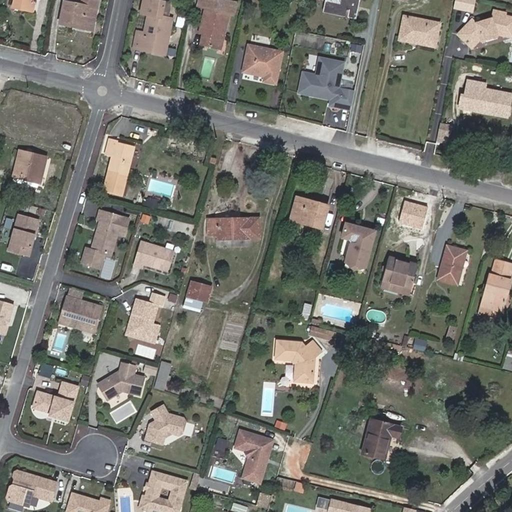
[(34,1),(33,0),(13,0),(12,8),(34,13),(36,1),(34,1)]
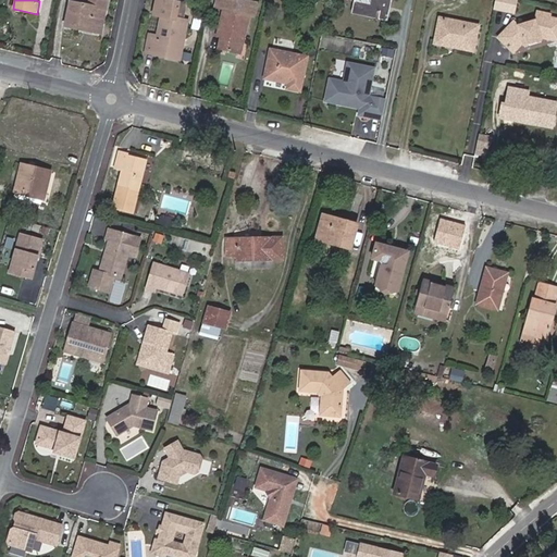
[(101,35),(108,0),(87,0),(87,3),(69,0),(63,27),(101,35)]
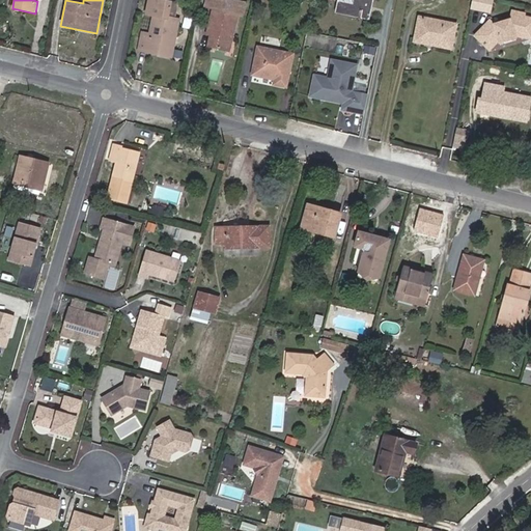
[(167,17),(170,1),(164,0),(149,0),(147,12),(152,15),(149,34),(142,33),(138,53),(158,56),(159,51),(167,52),(169,45),(174,46),(178,20),(174,19),(167,17)]
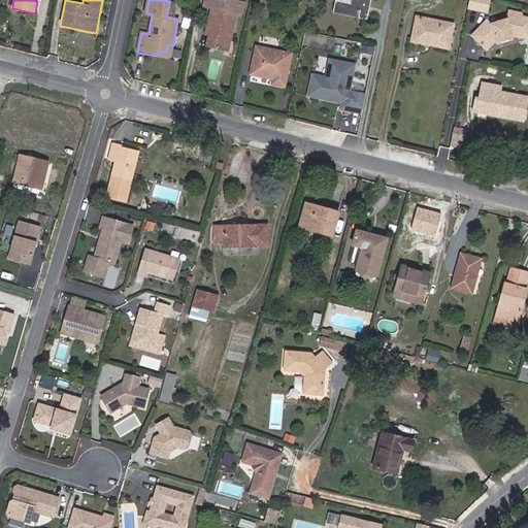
[(210,8),(205,34),(208,35),(205,45),(228,51),(236,15),(240,17),(243,2),(232,0),(204,0),(203,6),(210,8)]
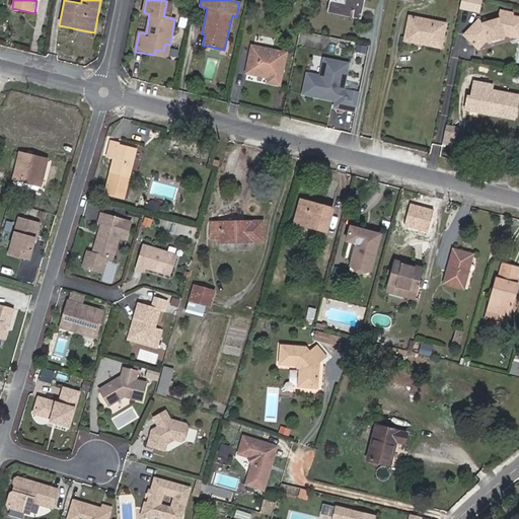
[(361,19),(364,0),(329,0),(327,12),(361,19)]
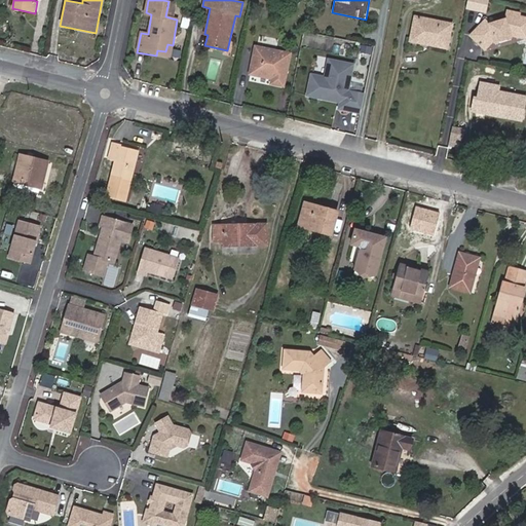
[(483,0),(470,0),(467,7),(481,10),(483,0)]
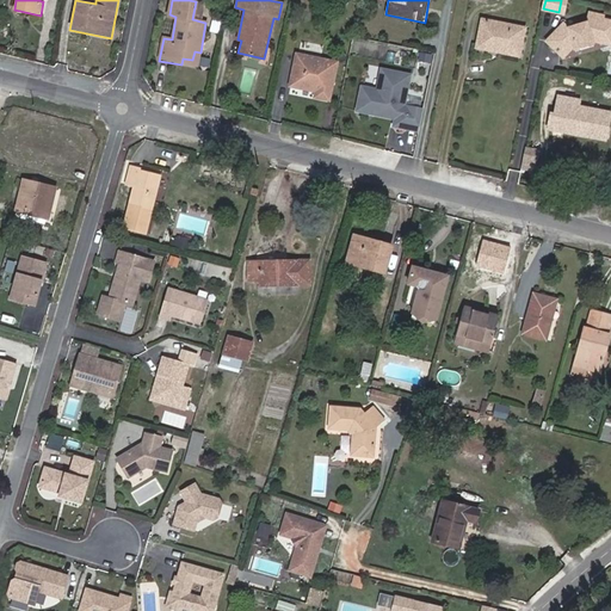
[(203,4),(196,1),(192,19),(201,22),(203,4)]
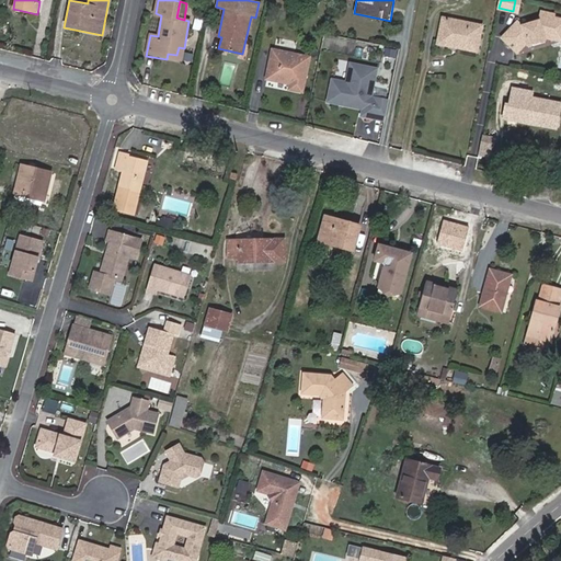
[(517,23),(502,38),(517,53),(526,43),(542,37),(560,41),(560,20),(552,18),(553,15),(541,12),(539,23),(535,23),(526,26),(523,29),(517,23)]
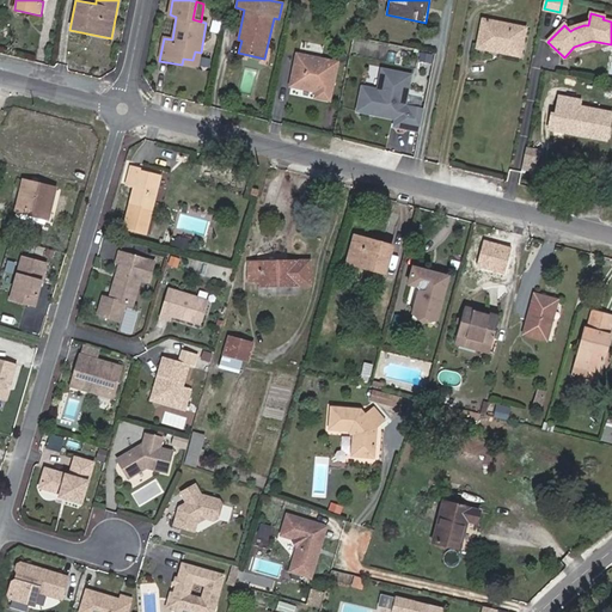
[(526,28),(483,18),(477,43),(499,48),(497,51),(520,56),(526,28)]
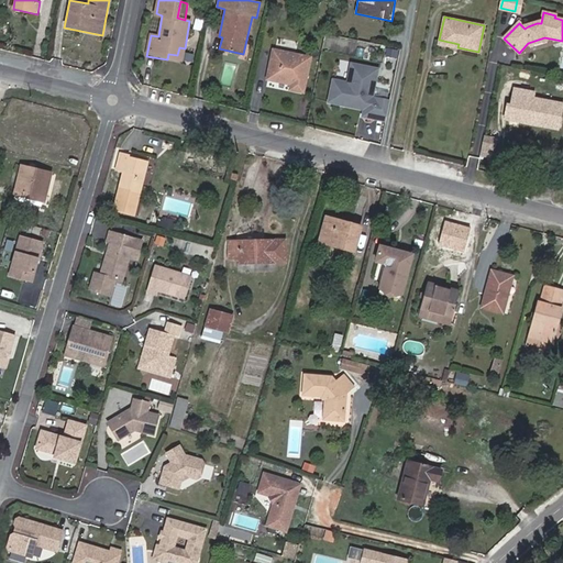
[(168,54),(167,59),(183,63),(185,48),(179,47),(177,55),(168,54)]
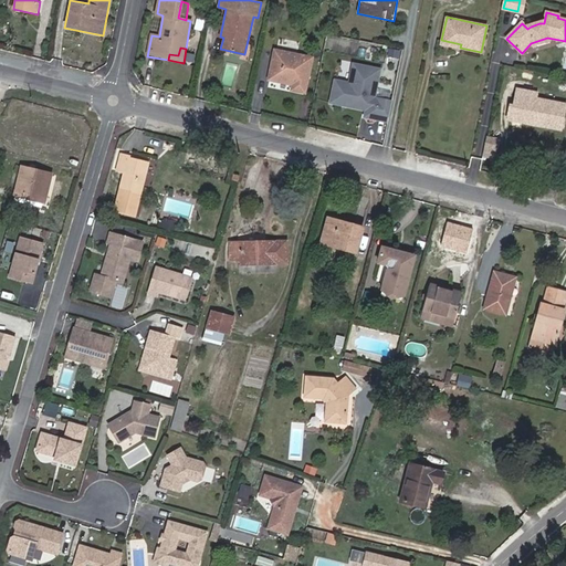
[(388,48),(387,58),(400,60),(401,50),(388,48)]
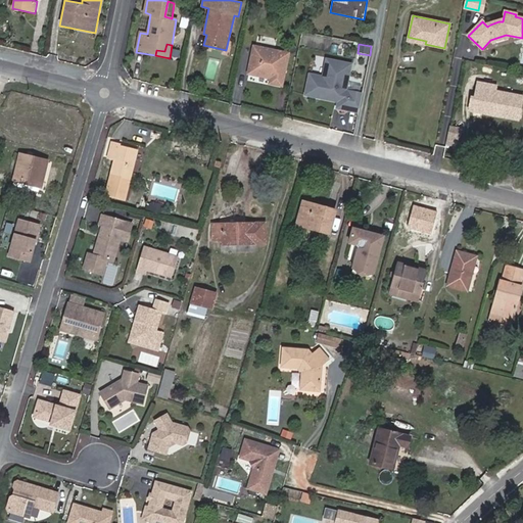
[(282,87),(288,54),(253,47),(248,75),(270,78),(269,84),(282,87)]
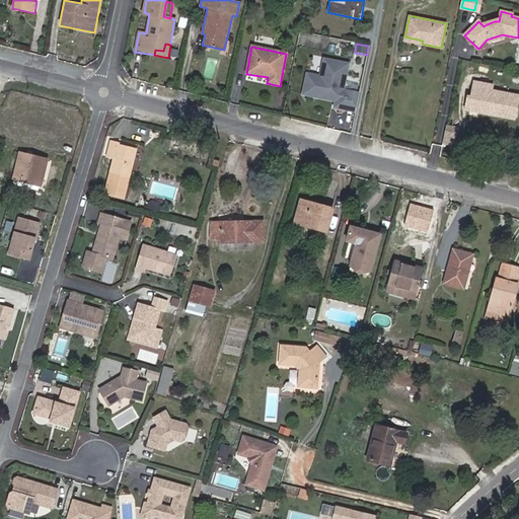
[(356,112),(360,93),(344,90),(349,64),(324,60),(321,77),(307,74),(303,94),(330,100),(331,98),(337,99),(337,101),(335,107),(356,112)]
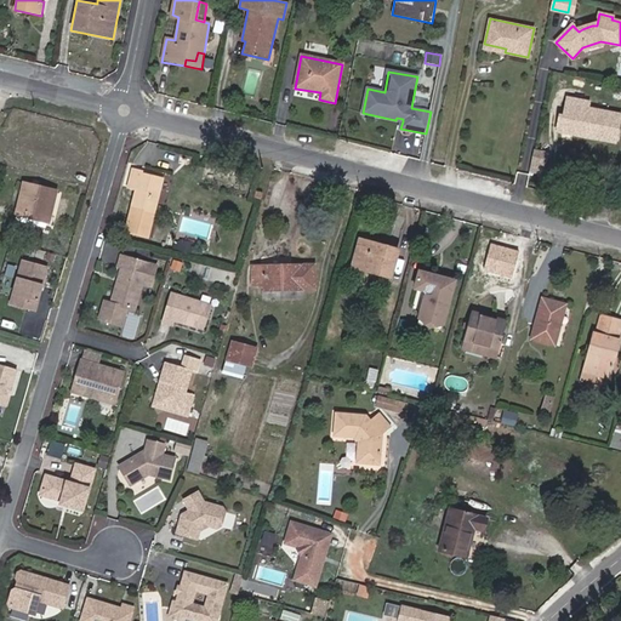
[(592,132),(591,140),(615,144),(620,120),(620,114),(585,107),(585,103),(569,100),(565,118),(576,120),(575,129),(592,132)]
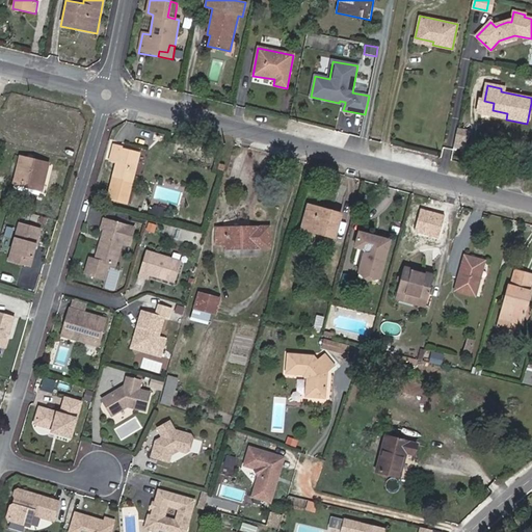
[(490,116),(506,120),(507,113),(493,110),(490,116)]
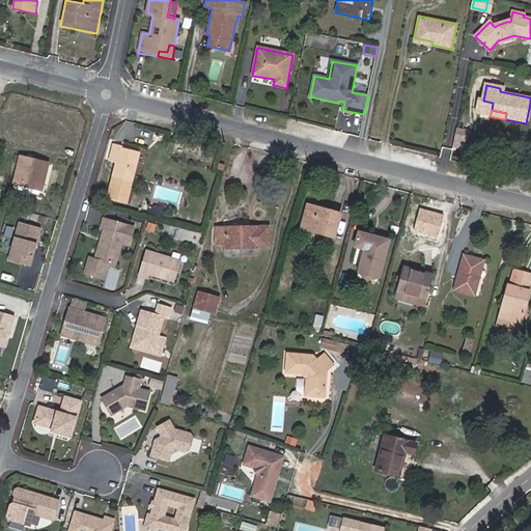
[(453,140),(465,143),(467,132),(456,130),(453,140)]
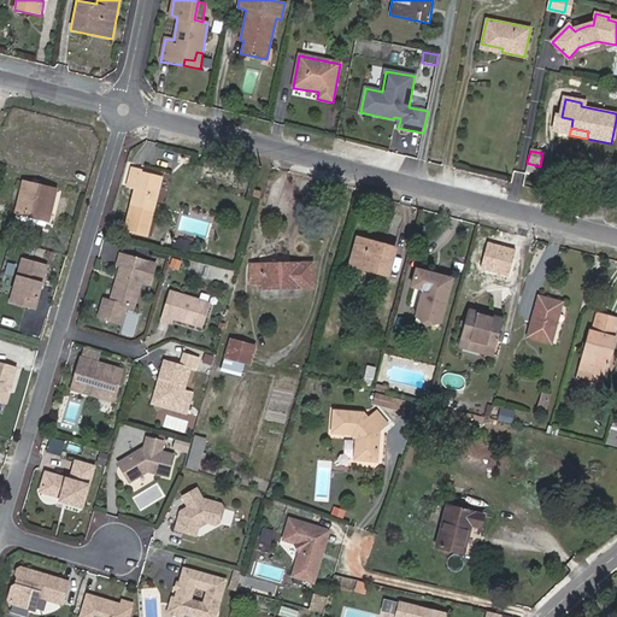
[(527,163),(526,171),(539,174),(540,166),(527,163)]
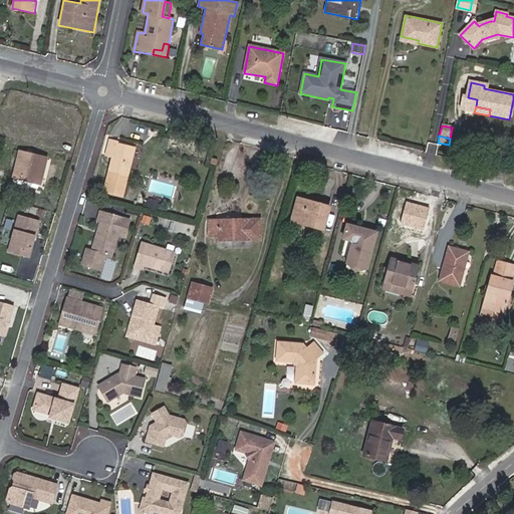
[(129,176),(136,149),(116,144),(116,142),(108,140),(104,156),(112,158),(109,172),(104,193),(123,198),(129,176)]
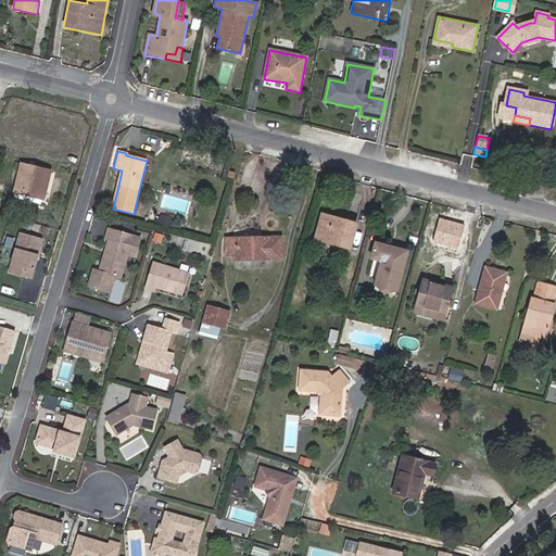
[(52,173),(23,165),(16,192),(43,199),(45,200),(52,173)]
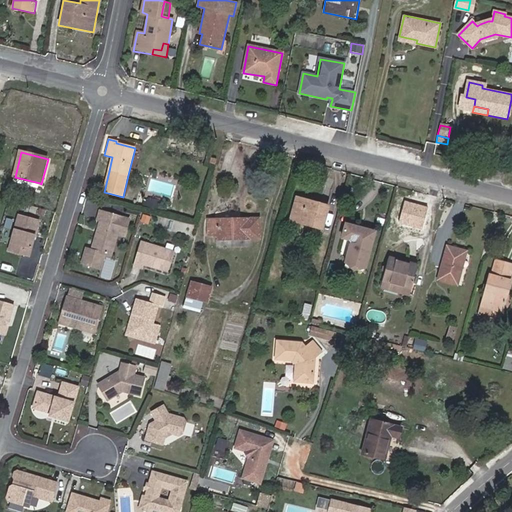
[(39,188),(40,183),(15,177),(14,182),(39,188)]
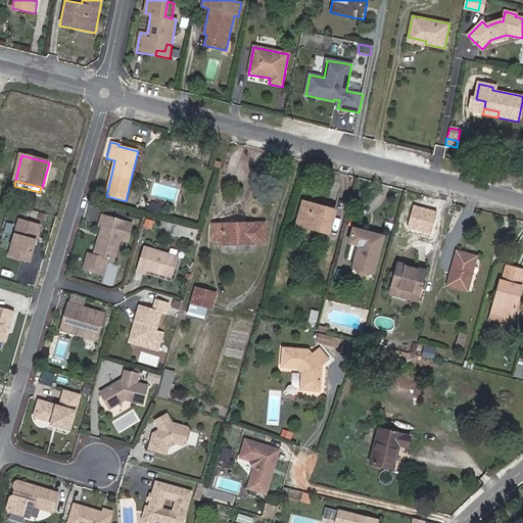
[(303,202),(298,221),(321,228),(320,232),(330,235),(336,211),(303,202)]
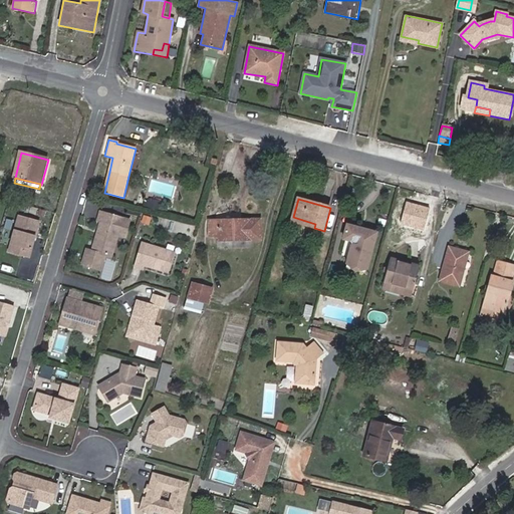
[(161,204),(149,201),(147,208),(159,211),(161,204)]
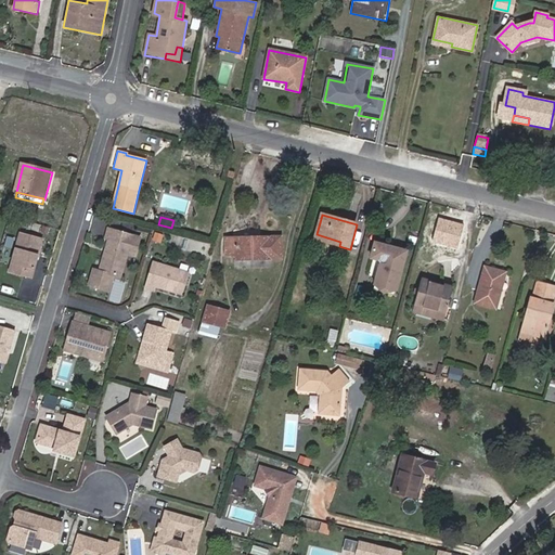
[(133,255),(139,237),(107,229),(105,239),(108,240),(100,271),(93,269),(89,285),(101,288),(105,272),(113,274),(118,276),(125,253),(133,255)]
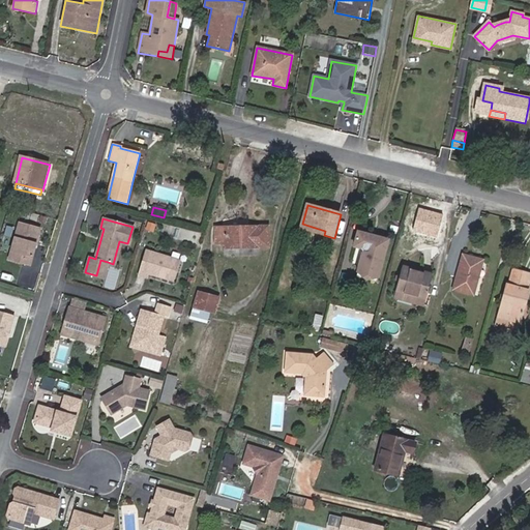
[(41,230),(20,224),(9,261),(31,266),(41,230)]
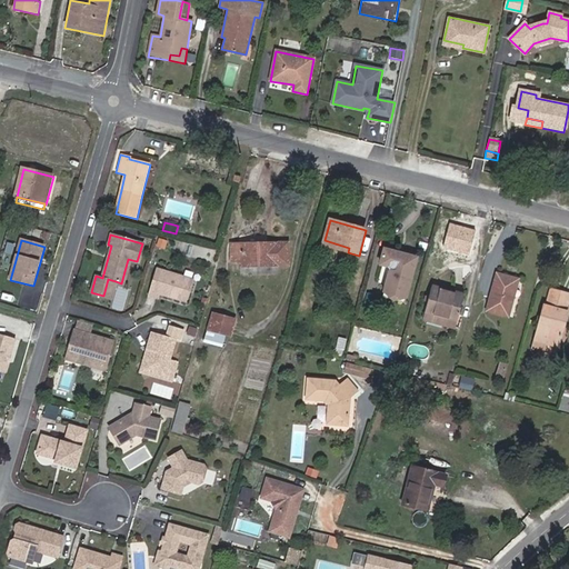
[(349,248),(325,240),(322,246),(348,252),(349,248)]
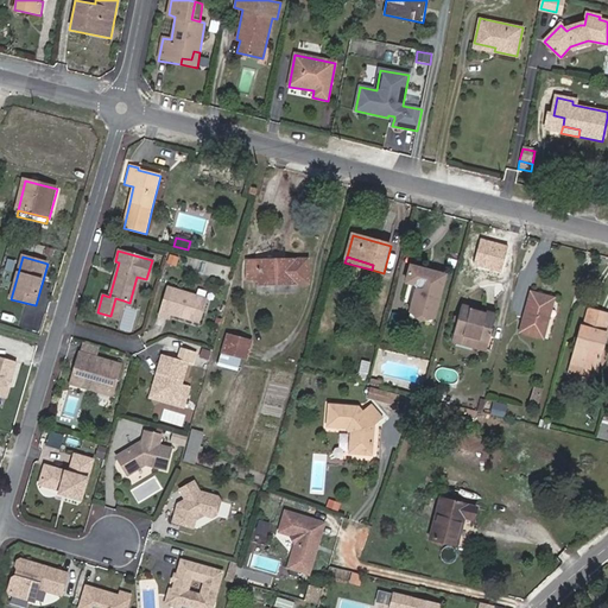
[(257,285),(309,284),(308,260),(247,261),(248,278),(257,278),(257,285)]
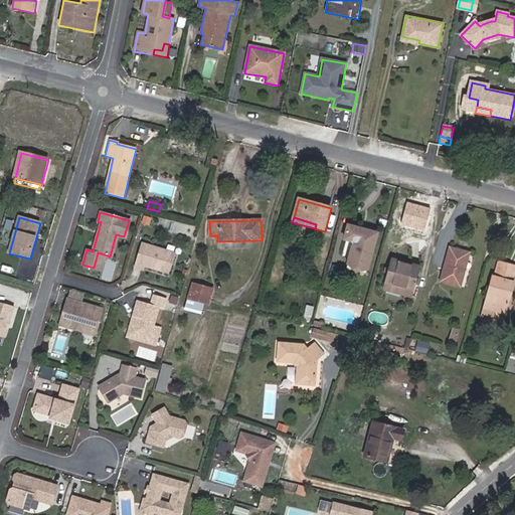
[(355,243),(348,270),(368,275),(379,234),(349,226),(345,240),(355,243)]
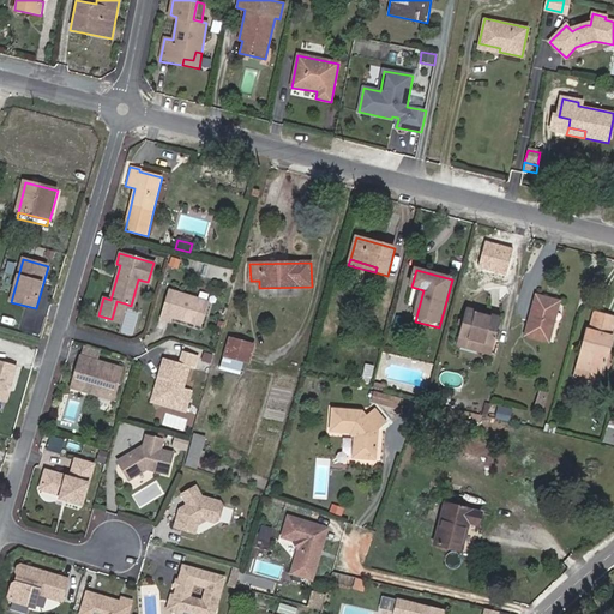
[(210,302),(169,290),(161,320),(172,324),(173,318),(203,327),(210,302)]
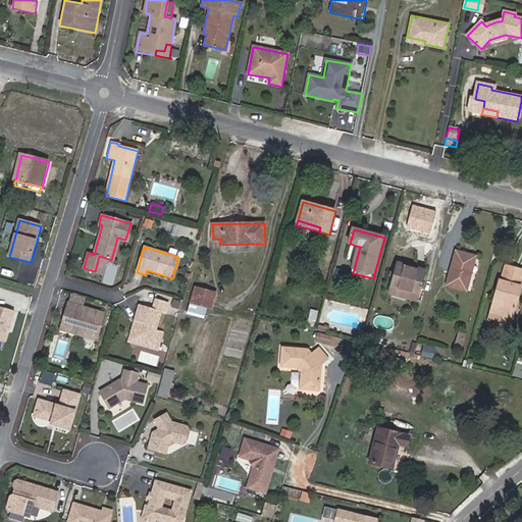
[(467,291),(476,257),(458,252),(448,285),(467,291)]
